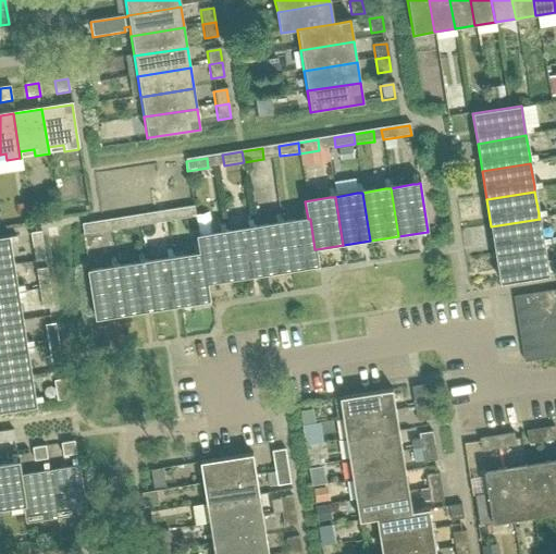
[(175,221),(196,218),(194,207),(174,210),(175,221)]
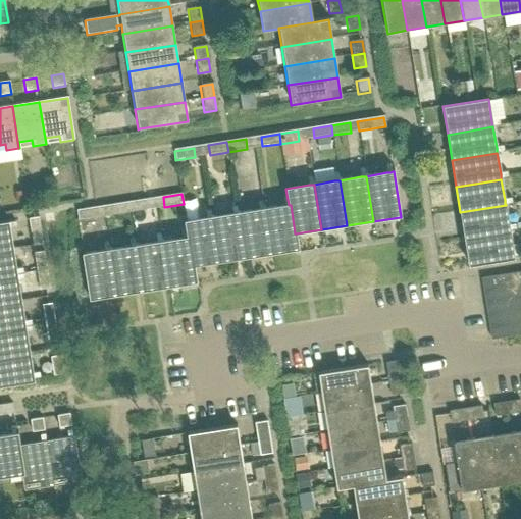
[(129,202),(131,212),(149,210),(148,200),(129,202)]
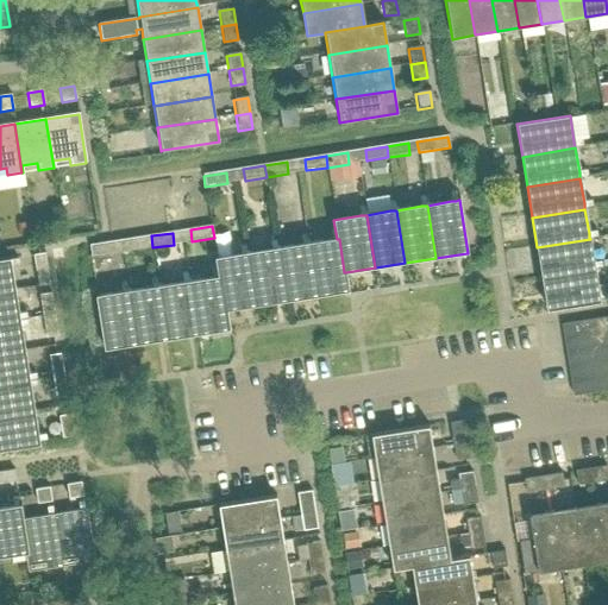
[(131,251),(152,247),(151,235),(130,239),(131,251)]
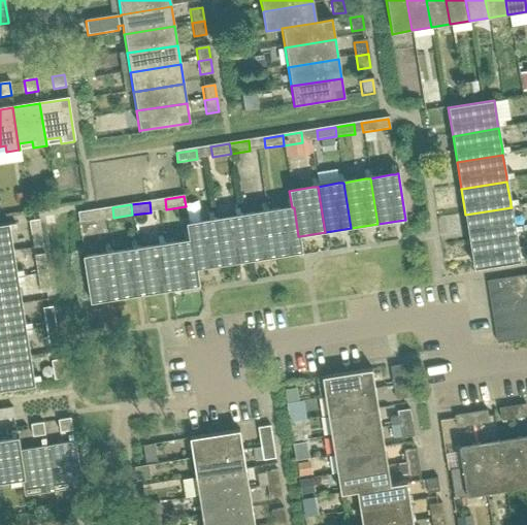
[(288,208),(267,211),(274,257),(302,253),(299,236),(298,236),(294,207),(292,207),(288,208)]
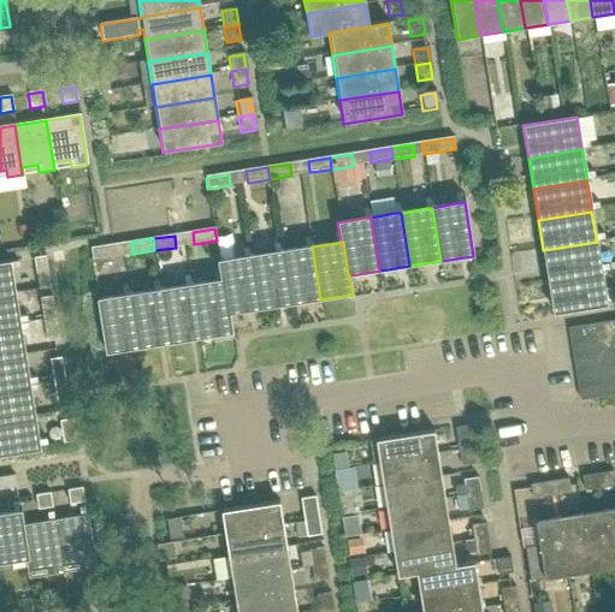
[(597,242),(543,250),(548,281),(602,273),(602,272),(601,267),(597,242)]
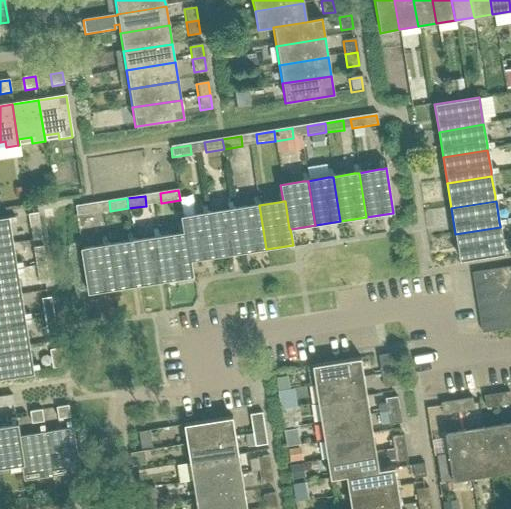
[(77,216),(95,213),(94,204),(76,207),(77,216)]
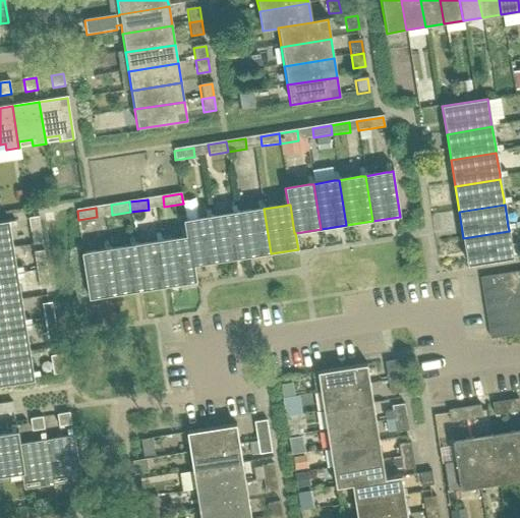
[(258,210),(238,213),(245,257),(271,253),(264,209),(263,209),(258,210)]
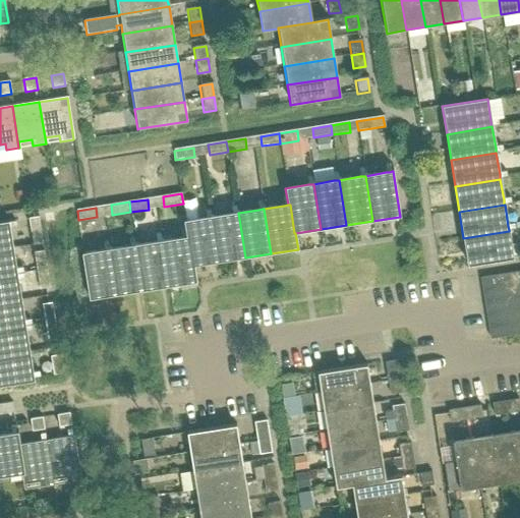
[(233,214),(212,217),(219,262),(245,257),(238,213),(237,213),(233,214)]
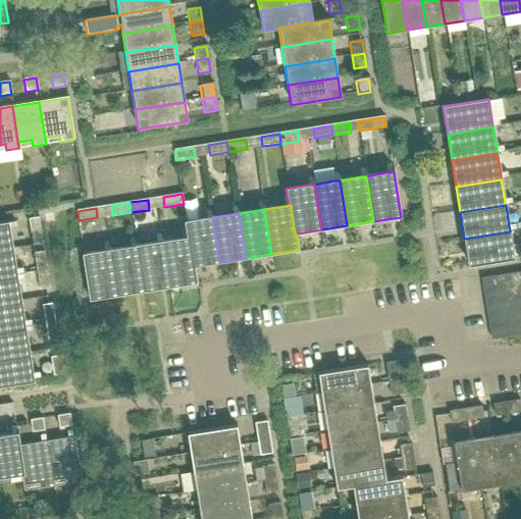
[(207,218),(184,221),(186,231),(187,238),(189,238),(194,266),(219,262),(212,217),(211,217),(207,218)]
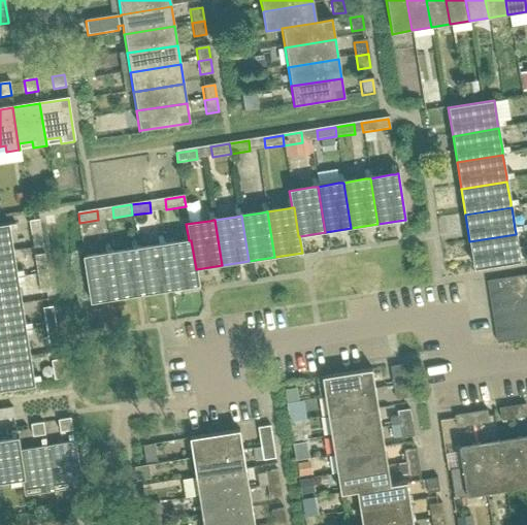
[(33,249),(41,248),(42,248),(38,221),(29,222),(31,236),(33,249)]
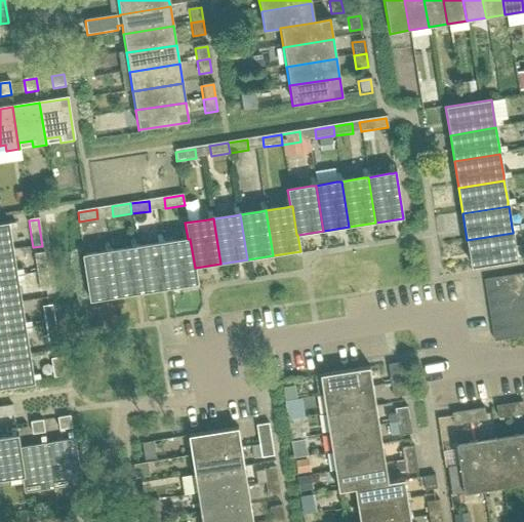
[(8,223),(0,224),(0,252),(13,250),(9,229),(9,225),(8,223)]
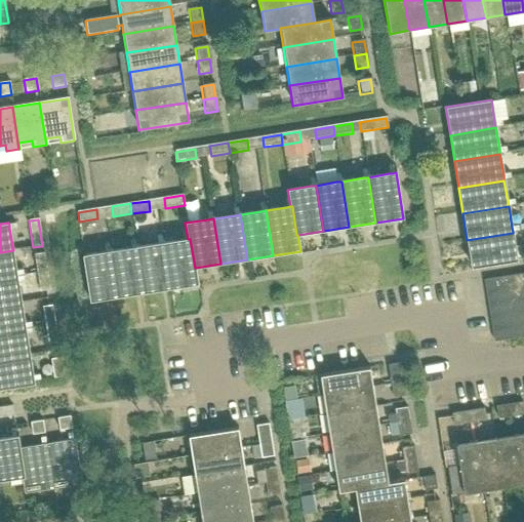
[(513,233),(467,240),(471,267),(471,268),(517,261),(517,259),(517,258),(516,254),(513,233)]
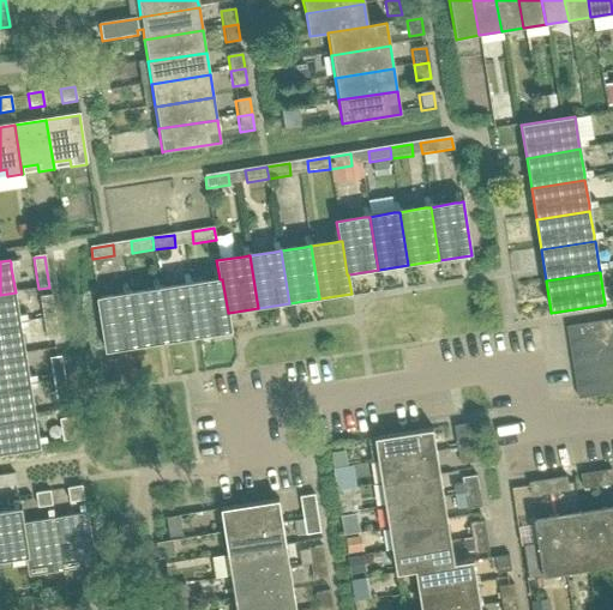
[(215,281),(192,284),(200,337),(232,332),(228,313),(222,279),(220,279),(215,281)]
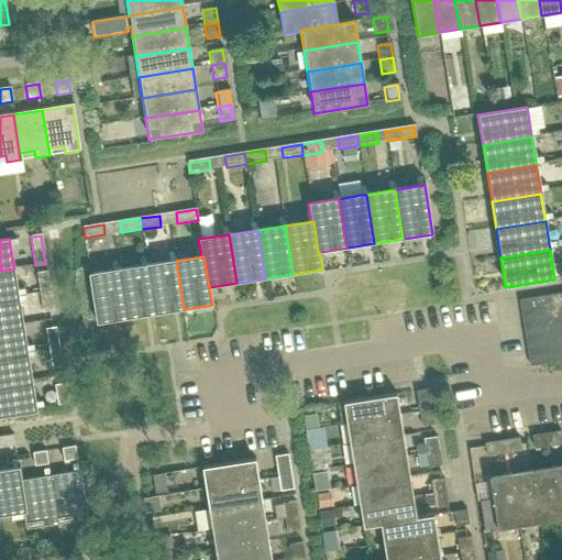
[(171,262),(147,265),(155,314),(184,309),(176,261),(175,261),(171,262)]
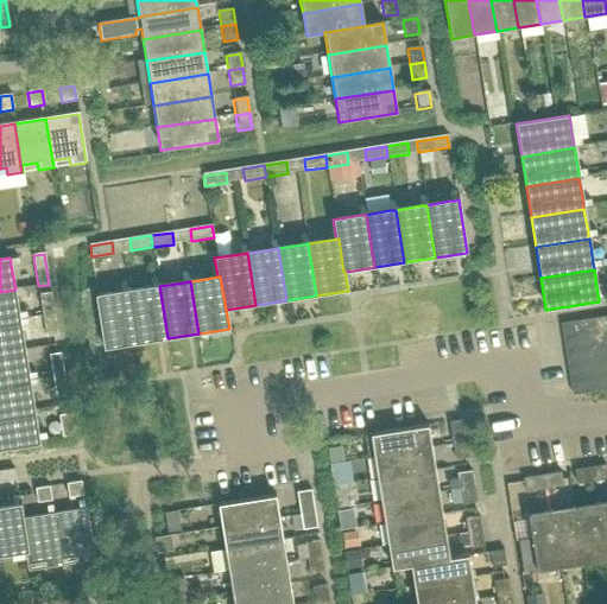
[(153,287),(128,291),(138,343),(168,338),(159,286),(158,286),(153,287)]
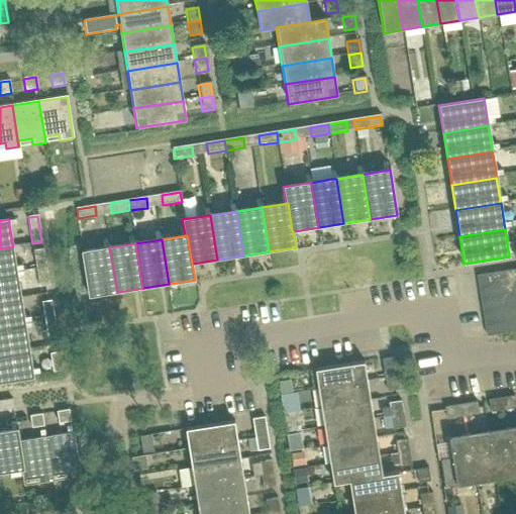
[(13,246),(0,248),(0,275),(17,273),(17,272),(16,268),(13,246)]
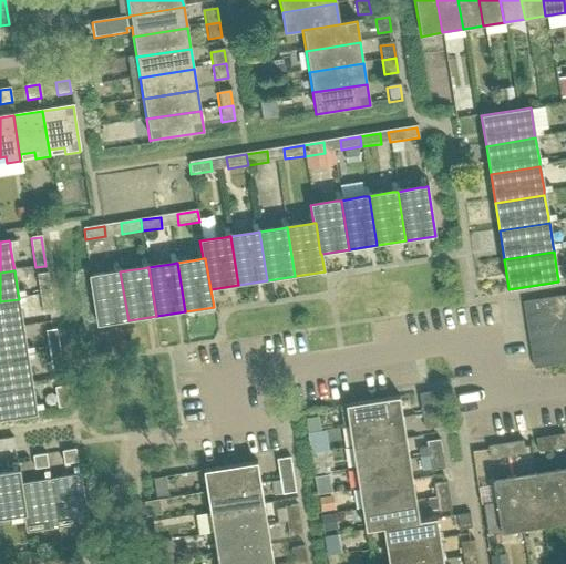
[(91,276),(90,276),(98,326),(99,326),(129,320),(120,272),(115,273),(91,276)]
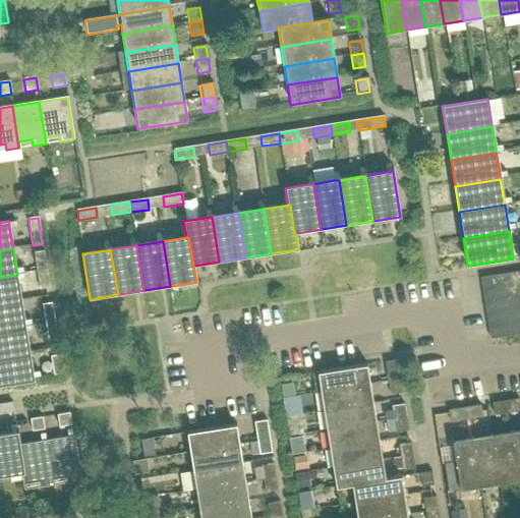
[(37,272),(46,270),(44,251),(34,253),(37,272)]
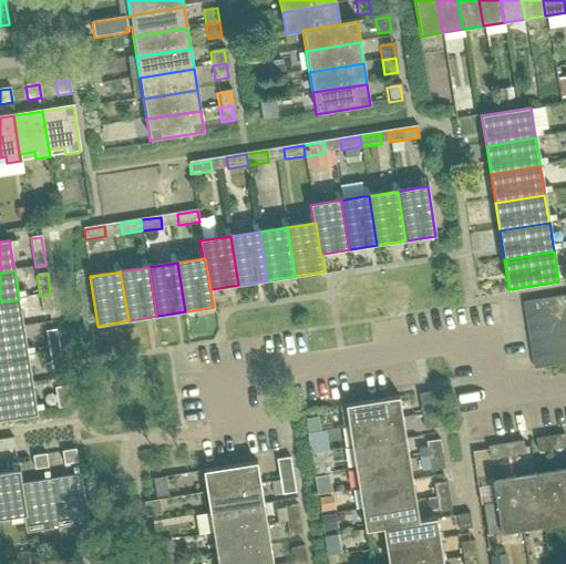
[(50,294),(40,296),(43,316),(53,314),(50,294)]
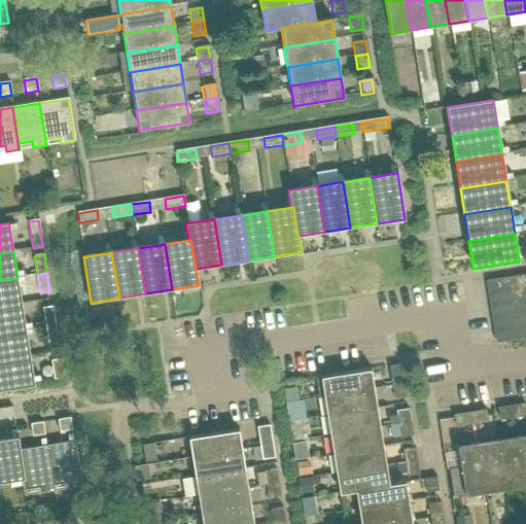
[(512,291),(525,288),(525,275),(510,278),(512,291)]
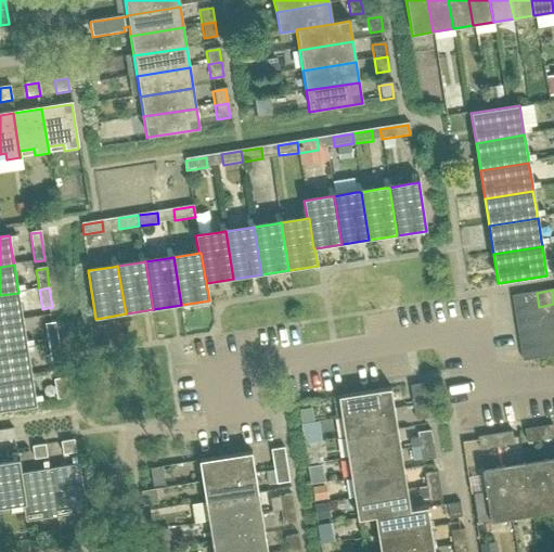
[(18,293),(0,295),(0,323),(23,320),(18,298),(18,294),(18,293)]
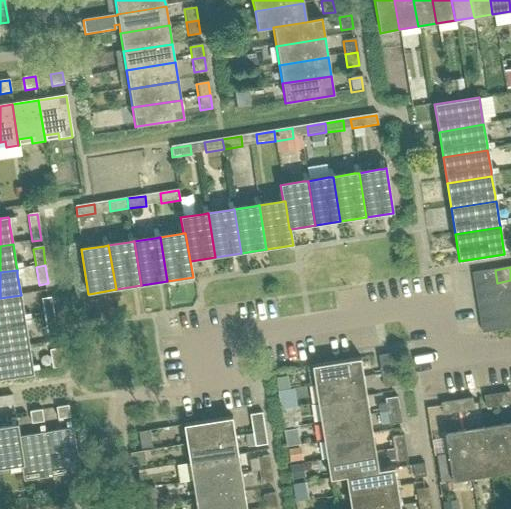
[(474,286),(497,283),(495,270),(472,274),(474,286)]
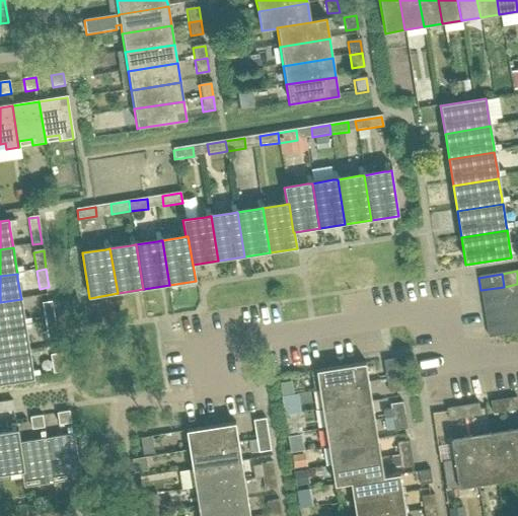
[(506,298),(517,296),(517,284),(504,287),(506,298)]
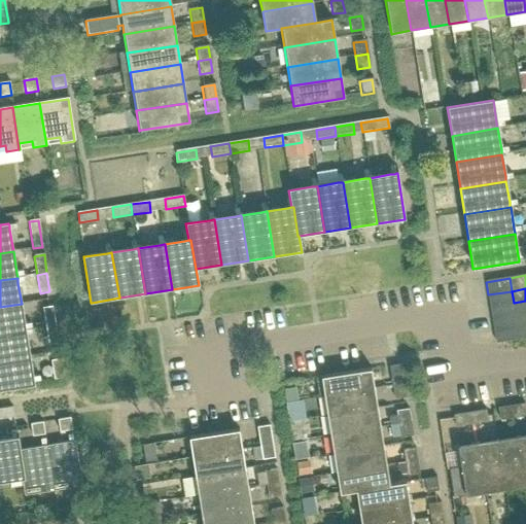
[(490,307),(514,303),(512,291),(488,294),(490,307)]
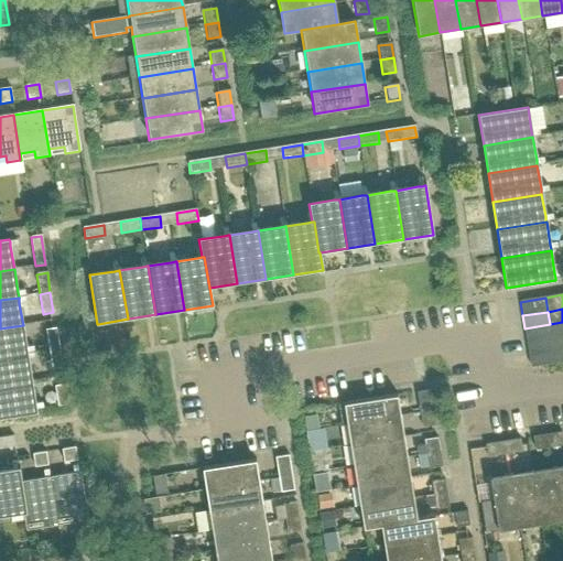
[(552,337),(562,335),(562,322),(550,324),(552,337)]
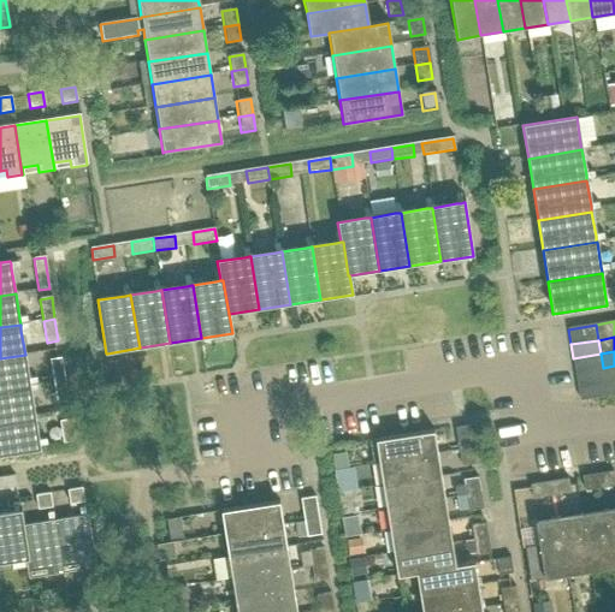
[(574,373),(603,368),(601,354),(573,358),(574,373)]
